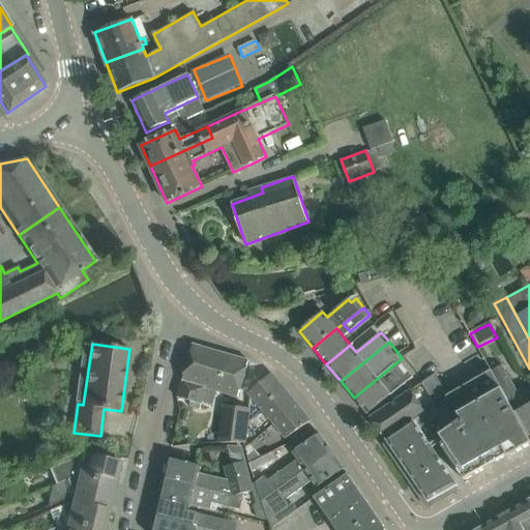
[(237,398),(248,361),(194,345),(177,398),(190,401),(189,406),(200,409),(205,387),(237,398)]
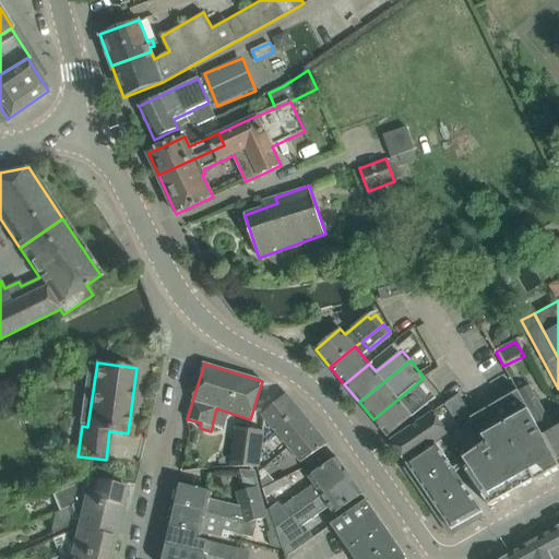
[(388,437),(412,416),(438,395),(424,378),(373,419),(388,437)]
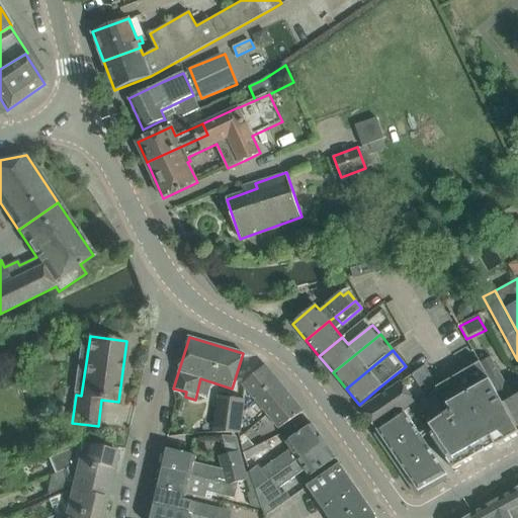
[(517,394),(512,398),(499,373),(490,357),(481,362),(517,429),(517,394)]
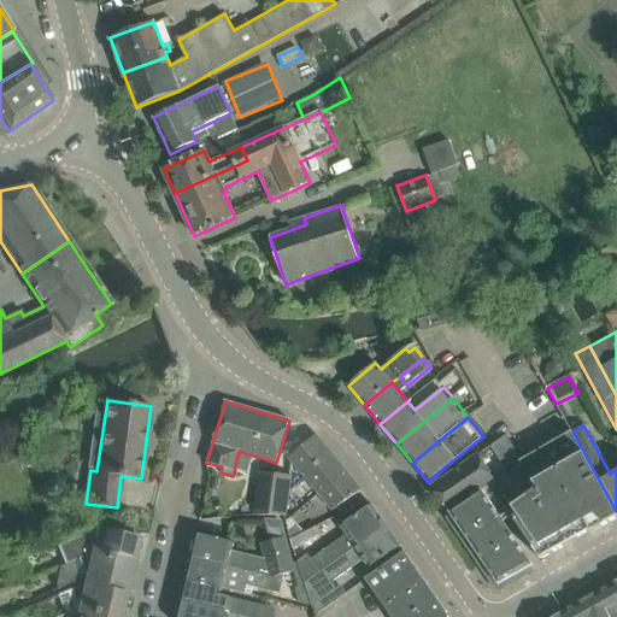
[(616,517),(616,511),(573,432),(542,447),(521,460),(522,463),(516,468),(528,486),(507,500),(519,517),(515,521),(540,559),(591,532),(591,533),(616,517)]
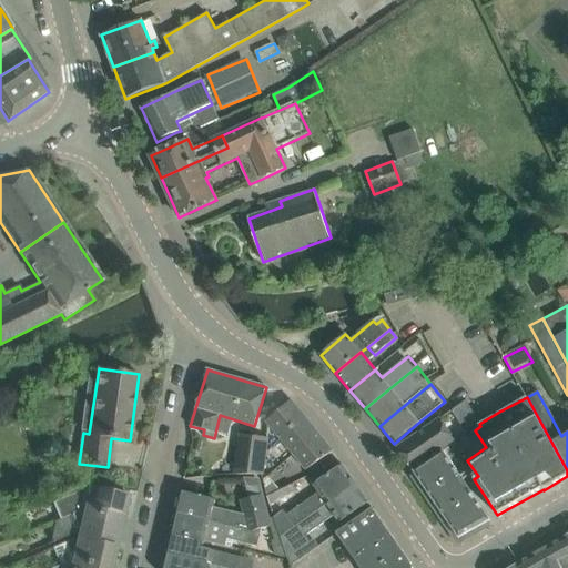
[(294,455),(318,434),(291,401),(266,422),(294,455)]
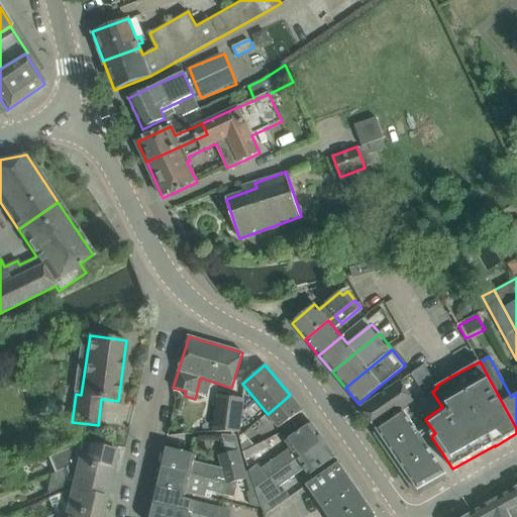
[(404,411),(418,401),(403,380),(378,396),(362,408),(377,429),(404,411)]
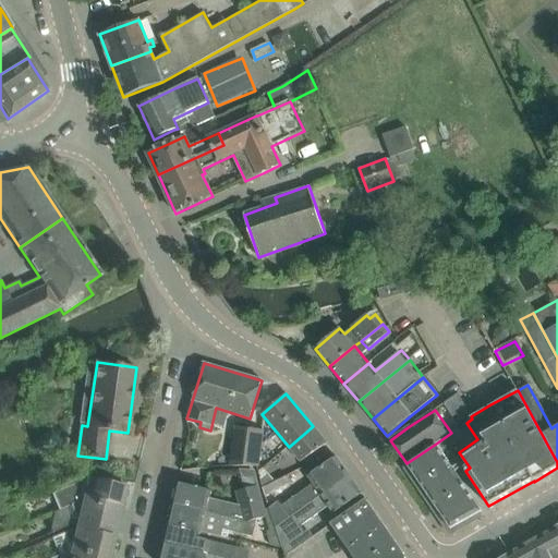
[(472,419),(471,416),(470,416),(466,411),(461,415),(466,423),(472,419)]
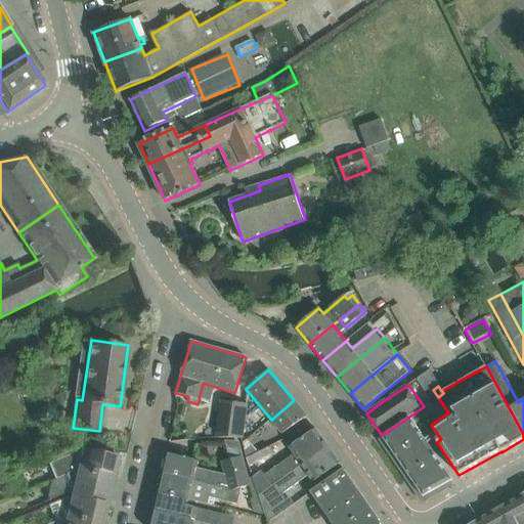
[(217,438),(242,438),(248,403),(222,400),(217,438)]
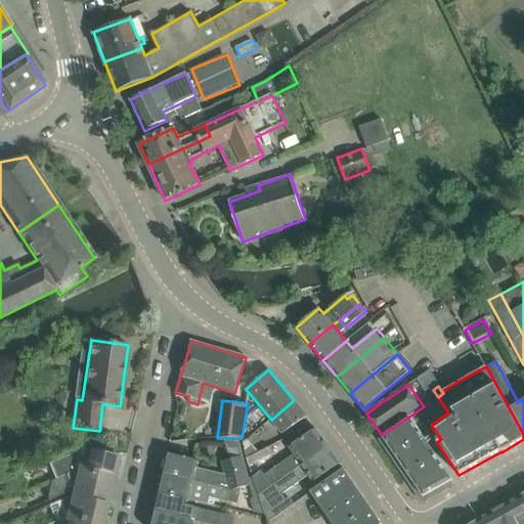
[(284,435),(307,417),(294,400),(271,420),(284,435)]
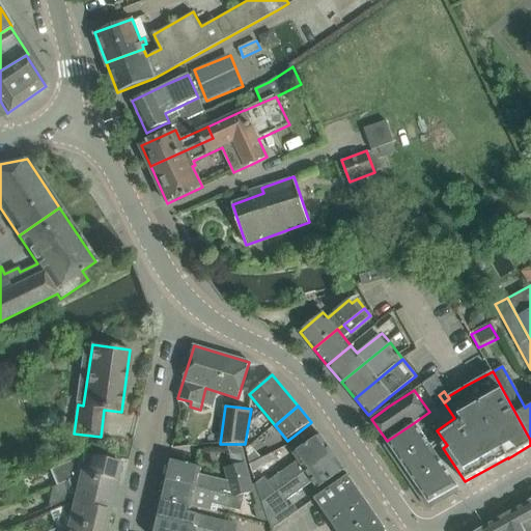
[(421,430),(436,420),(429,412),(415,422),(387,441),(428,503),(458,486),(421,430)]
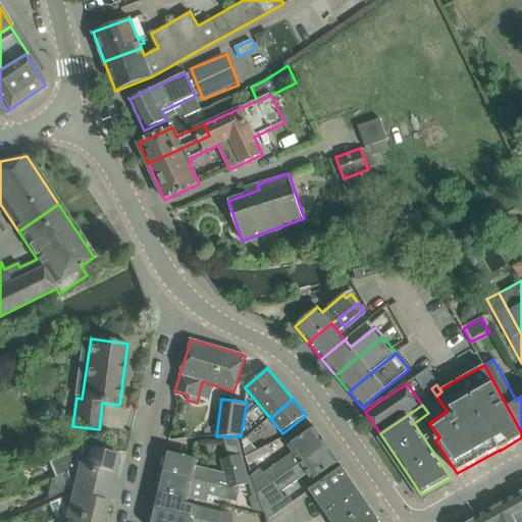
[(273,483),(327,446),(315,427),(289,446),(294,453),(264,473),(261,468),(252,475),(255,485),(258,494),(273,483)]
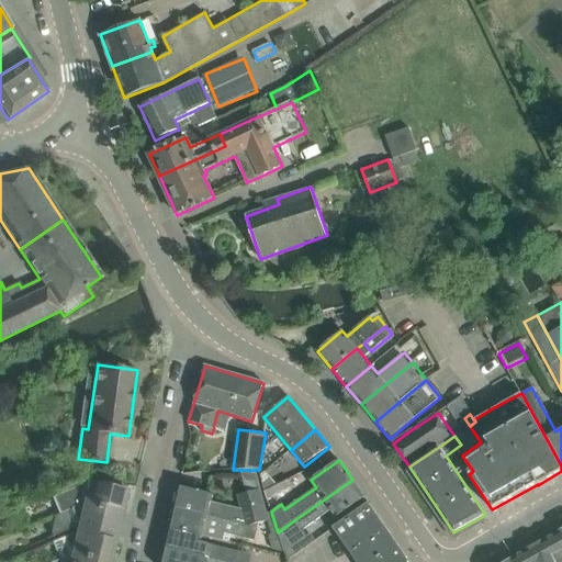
[(44,467),(42,482),(59,484),(62,470),(44,467)]
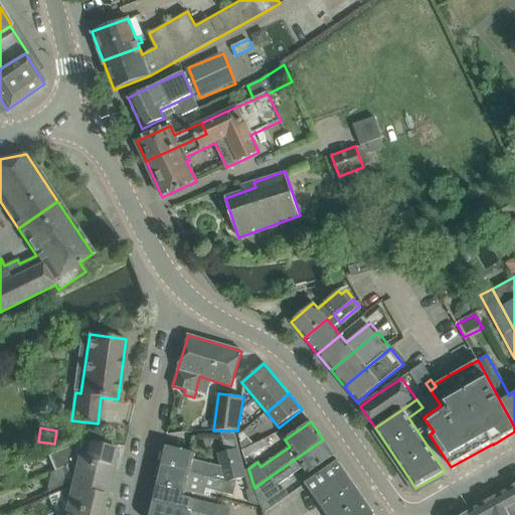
[(240,444),(241,450),(244,459),(269,447),(266,439),(253,445),(247,438),(240,444)]
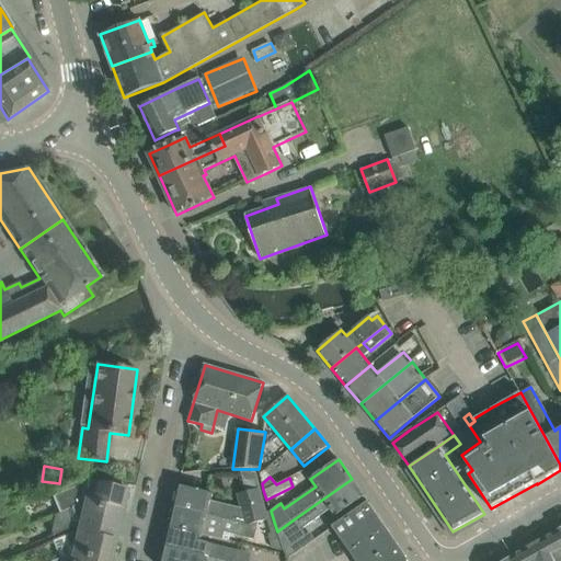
[(302,528),(317,518),(330,508),(335,516),(364,496),(352,479),(294,519),(277,531),(284,550),(286,559),(315,539),(310,533),(307,535),(302,528)]
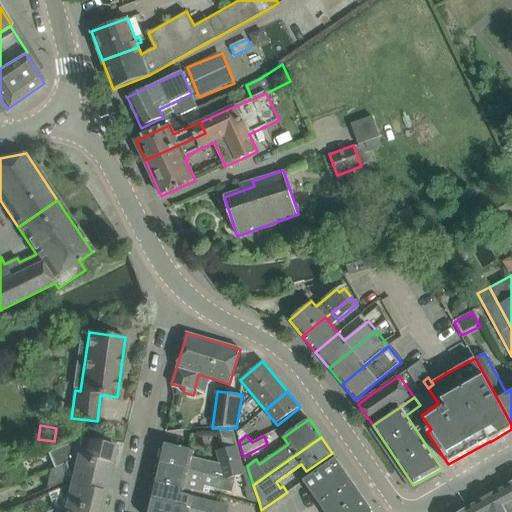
[(116,446),(97,442),(82,438),(64,445),(49,451),(55,467),(77,458),(111,466),(116,446)]
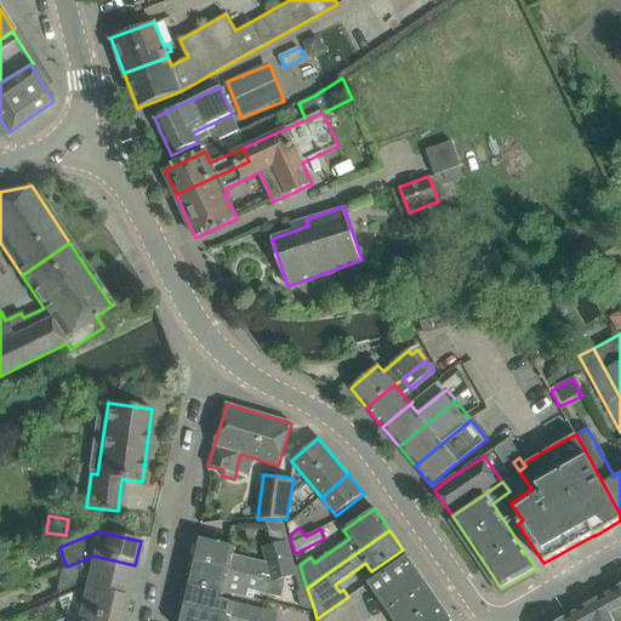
[(281,582),(283,580),(296,576),(298,575),(296,567),(288,541),(288,540),(274,543),(263,547),(268,563),(234,554),(235,546),(198,537),(193,559),(245,573),(272,581),(281,582)]
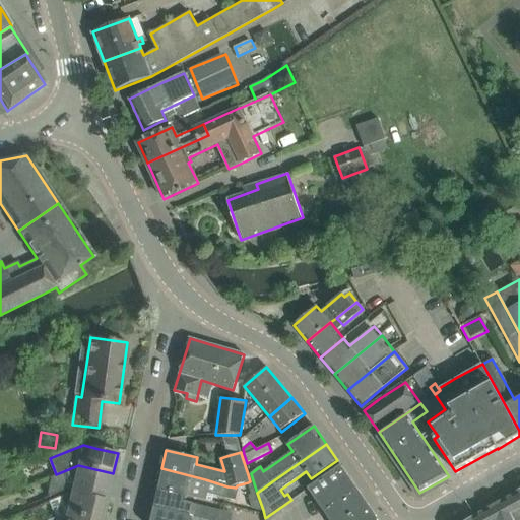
[(107,500),(113,473),(78,465),(56,474),(49,477),(50,479),(47,494),(48,497),(71,486),(70,491),(107,500)]
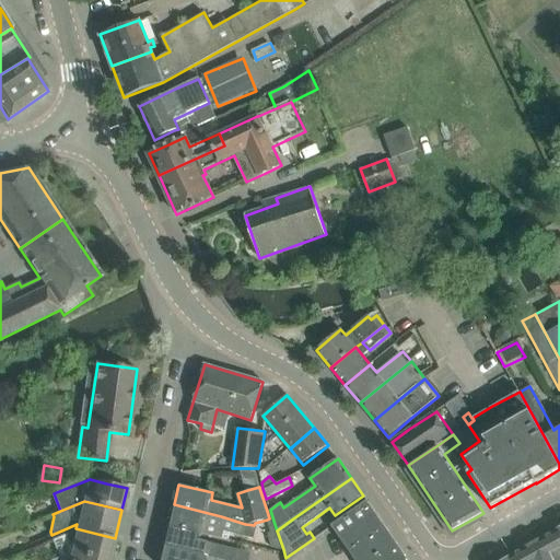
[(331,526),(354,559),(407,559),(406,556),(368,501),(331,526)]
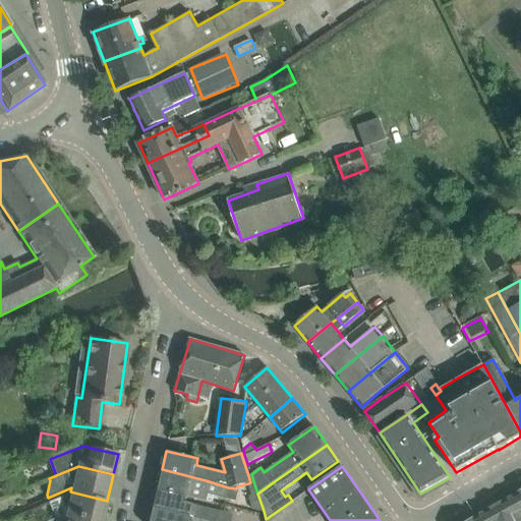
[(233,500),(236,488),(228,487),(206,480),(162,469),(157,488),(189,497),(207,501),(209,494),(233,500)]
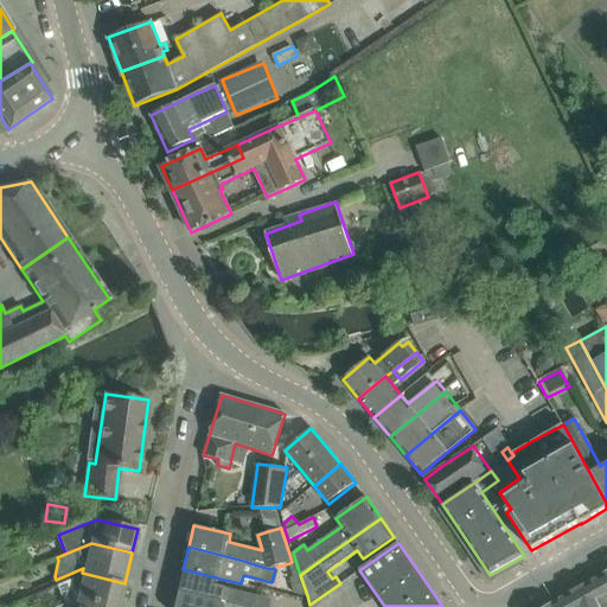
[(293,553),(289,554),(292,562),(289,563),(293,575),(291,575),(294,593),(307,595),(300,575),(296,564),(293,553)]
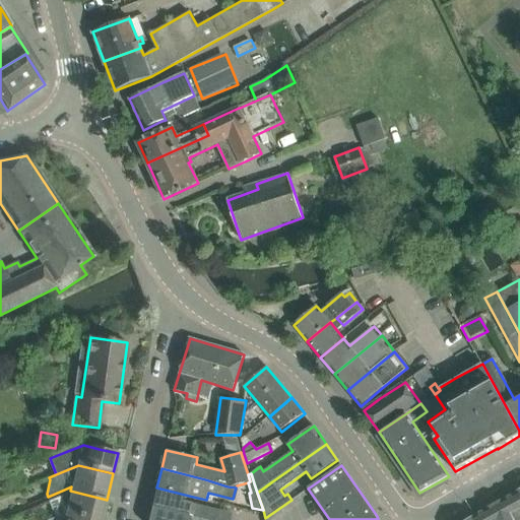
[(187,502),(189,496),(156,488),(152,507),(210,519),(217,519),(220,510),(187,502)]
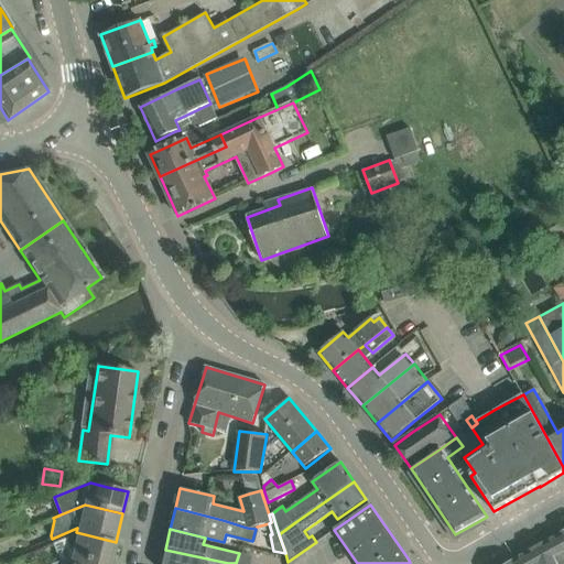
[(73,555),(109,563),(110,563),(116,542),(76,532),(75,534),(52,544),(60,561),(73,555)]
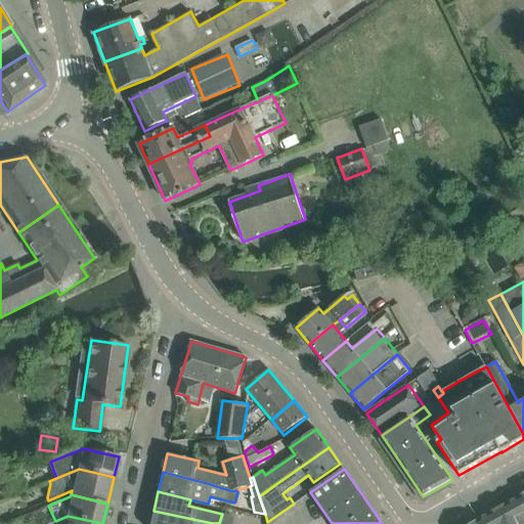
[(523,523),(523,503),(520,496),(479,519),(482,523),(523,523)]
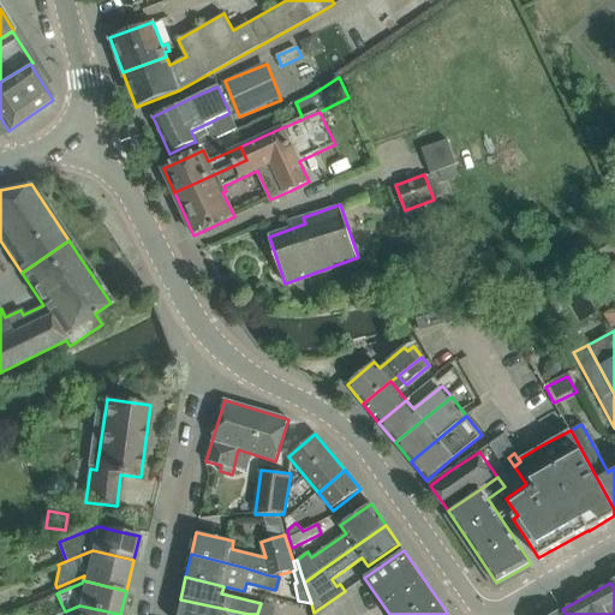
[(249,614),(180,599),(175,614),(249,614)]
